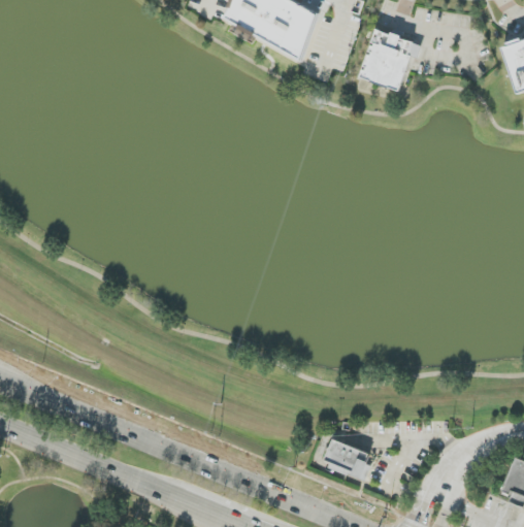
[(320,14),(293,0),(229,0),(221,15),(296,58),(320,14)]
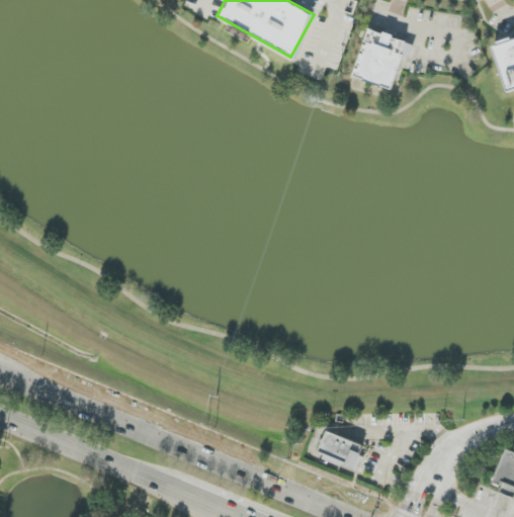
[(400,55),(408,57),(412,42),(365,28),(351,77),(390,88),(400,55)]
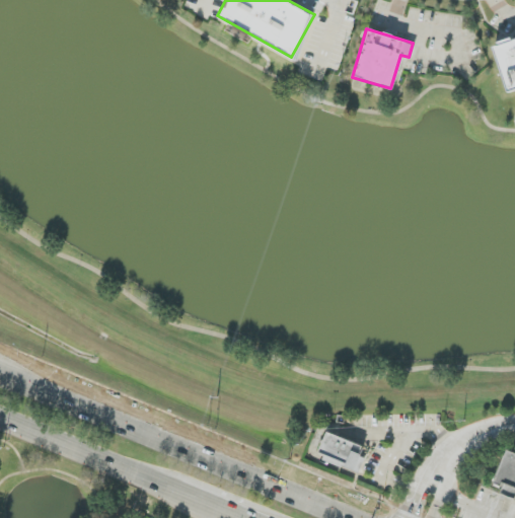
[(514,89),(514,39),(509,39),(491,45),(506,92),(514,89)]
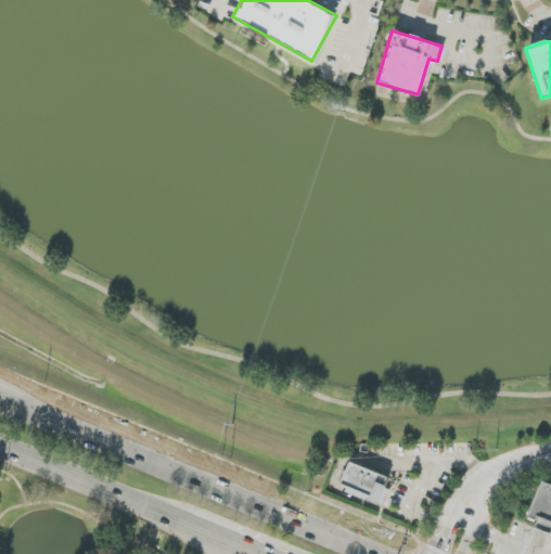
[(386,476),(383,485),(386,486),(385,488),(387,489),(381,504),(362,497),(362,499),(343,491),(345,486),(340,484),(348,461),(386,476)]
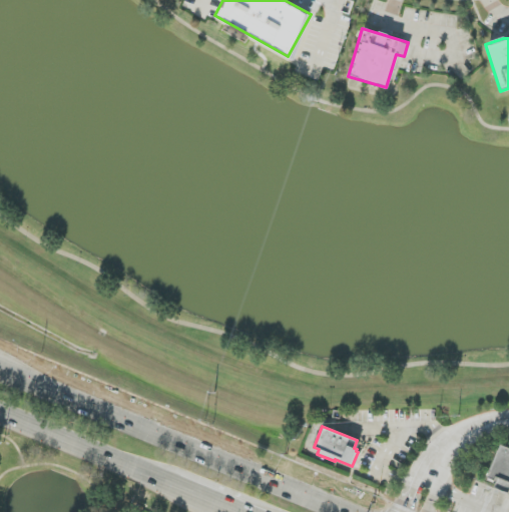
[(508,493),(494,487),(495,483),(484,478),(499,444),(508,448),(508,493)]
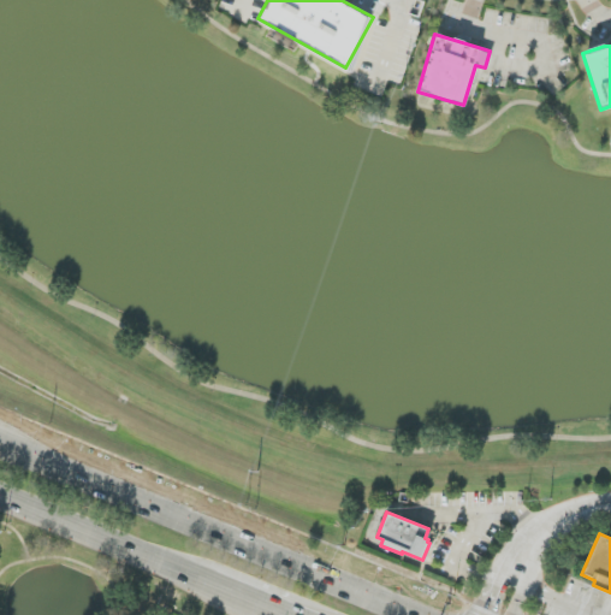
All buildings are outlined.
